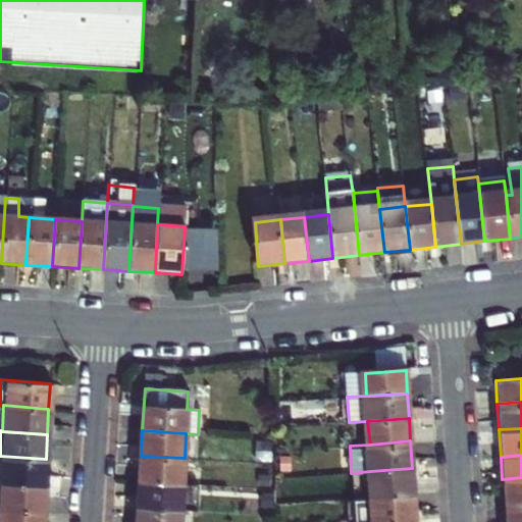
[(0,483),(45,485),(46,459),(0,456),(0,483)]
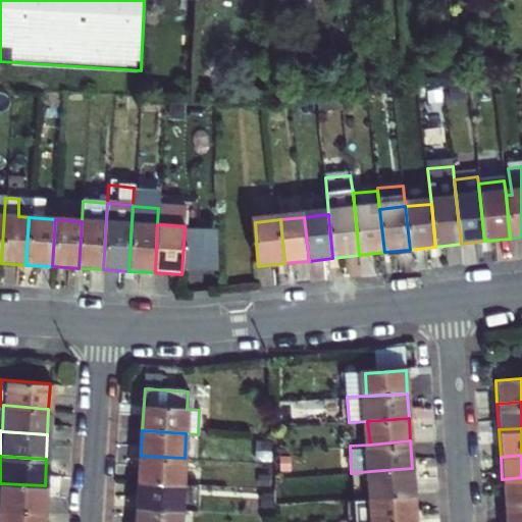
[(141,456),(139,479),(183,482),(185,458),(141,456)]
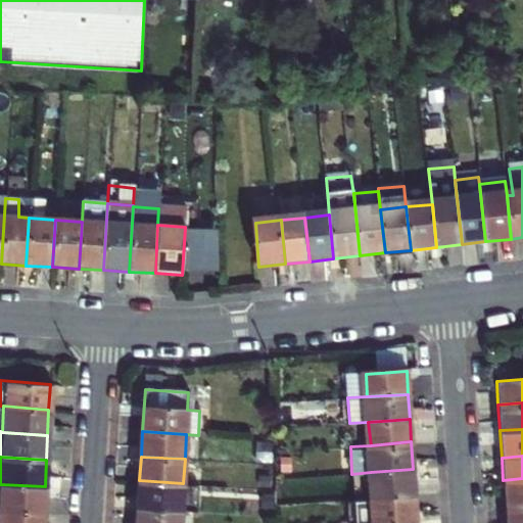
[(371,472),(373,496),(414,494),(413,469),(371,472)]
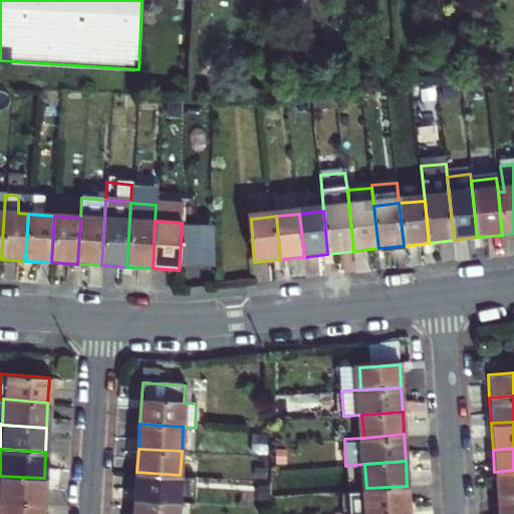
[(513,470),(494,472),(496,498),(513,497),(513,470)]
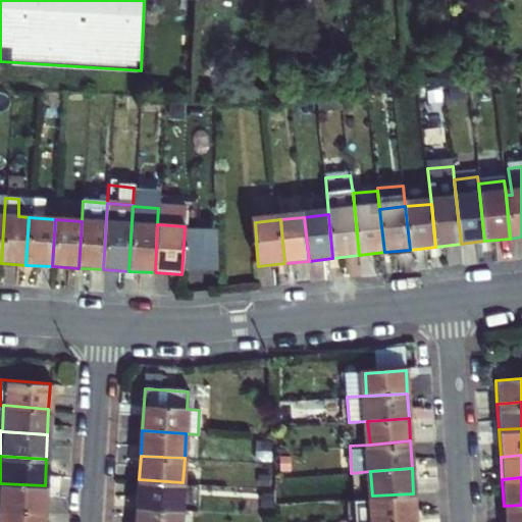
[(183,482),(139,479),(137,506),(181,509),(183,482)]
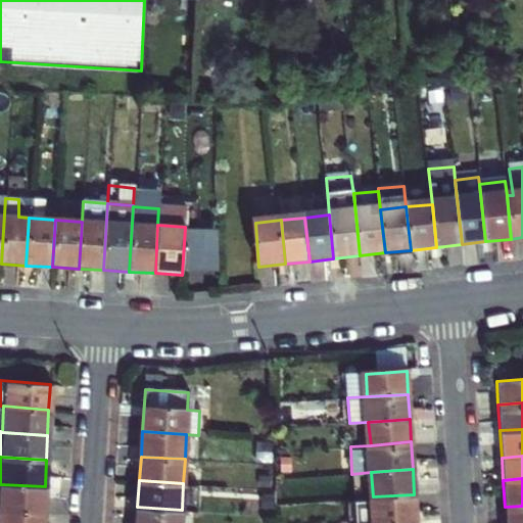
[(0,484),(0,508),(43,511),(45,486),(0,484)]
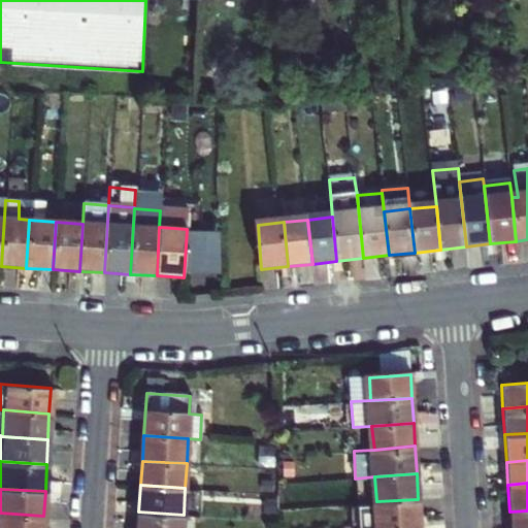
[(376,501),(377,525),(420,522),(418,499),(376,501)]
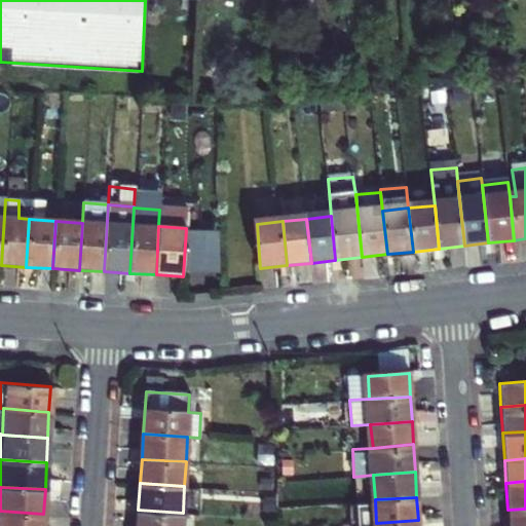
[(525,525),(525,509),(508,510),(509,525),(525,525)]
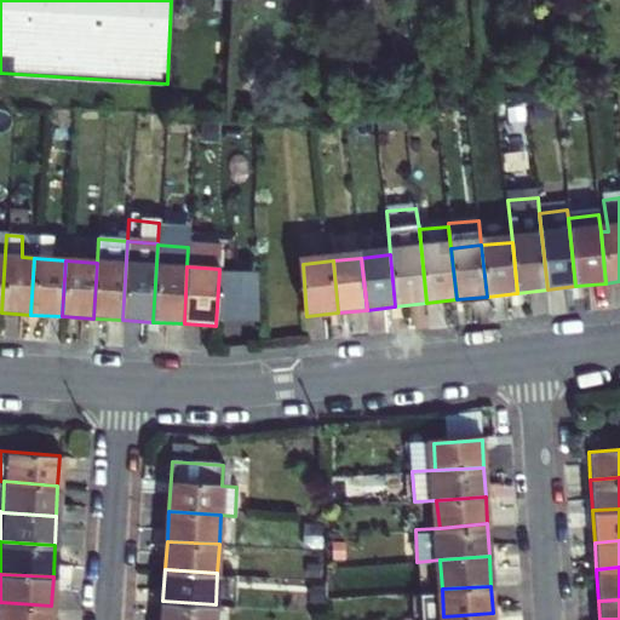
[(214,619),(216,604),(162,601),(160,619),(214,619)]
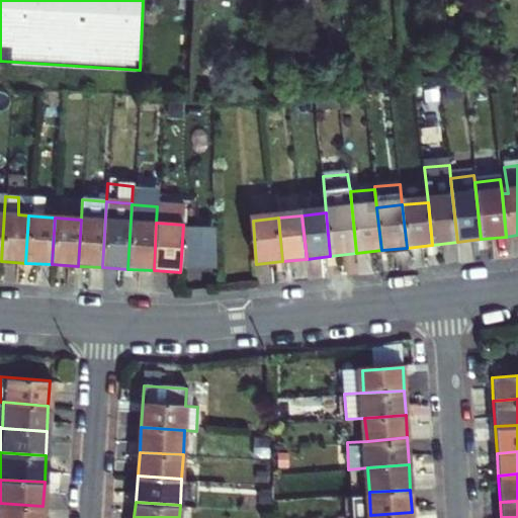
[(0,503),(0,517),(41,517),(42,506),(0,503)]
